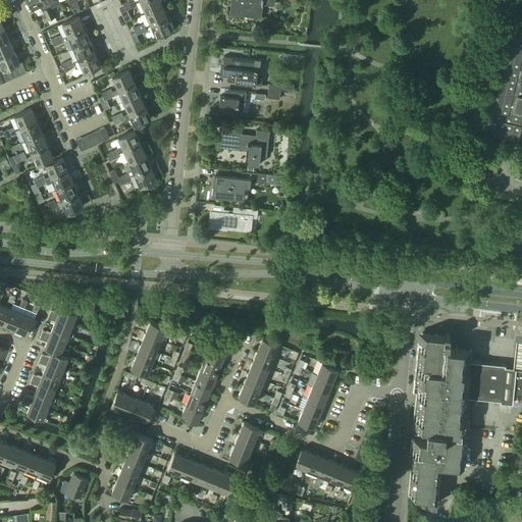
[(46,8),(42,0),(28,0),(32,8),(40,5),(43,9),(46,8)]
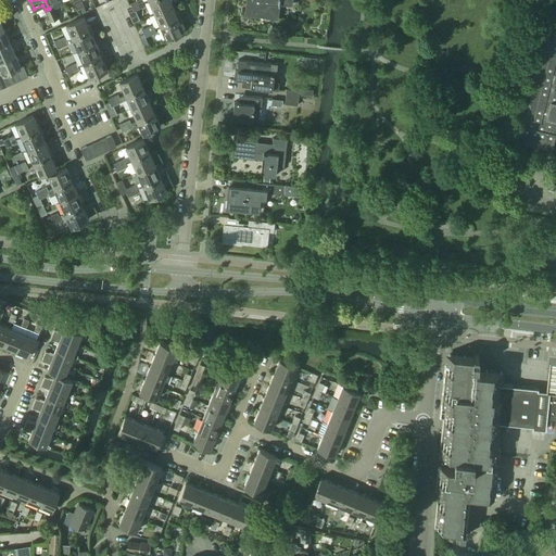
[(53,0),(45,0),(49,9),(46,10),(46,11),(49,15),(57,12),(53,7),(53,0)]
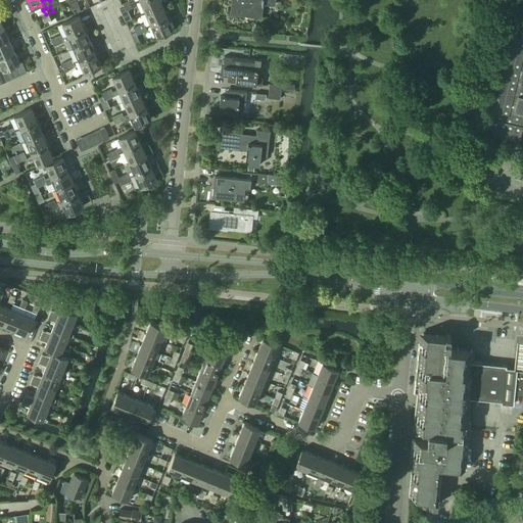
[(77,0),(69,4),(72,9),(80,6),(77,0)]
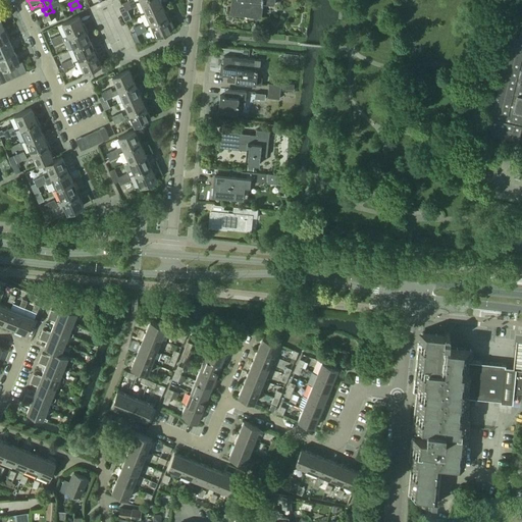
[(133,0),(129,0),(127,1),(131,8),(136,6),(133,0)]
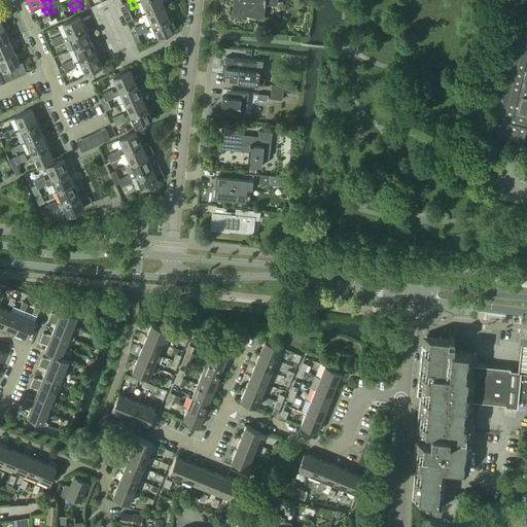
[(164,4),(161,0),(141,0),(146,11),(164,4)]
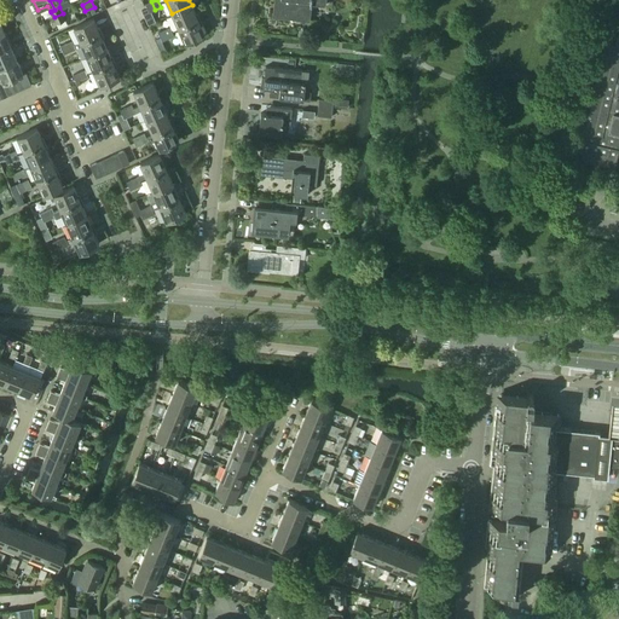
[(325,0),(281,0),(281,3),(275,1),(273,16),(311,19),(312,5),(312,4),(325,6),(325,3),(325,0)]
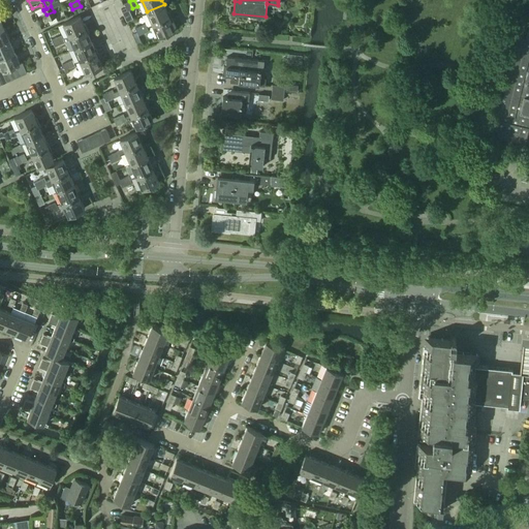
[(153,24),(169,17),(164,4),(147,11),(153,24)]
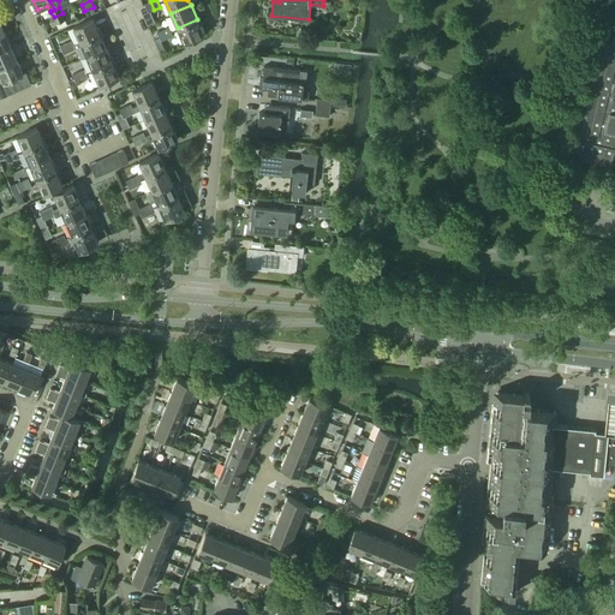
[(65,19),(63,13),(54,17),(57,23),(65,19)]
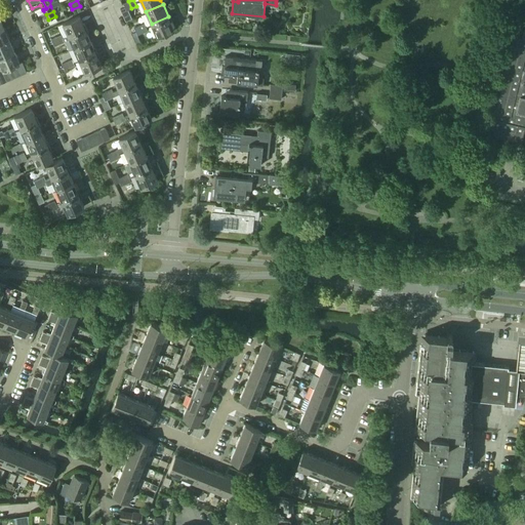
[(68,35),(85,28),(79,15),(63,24),(68,35)]
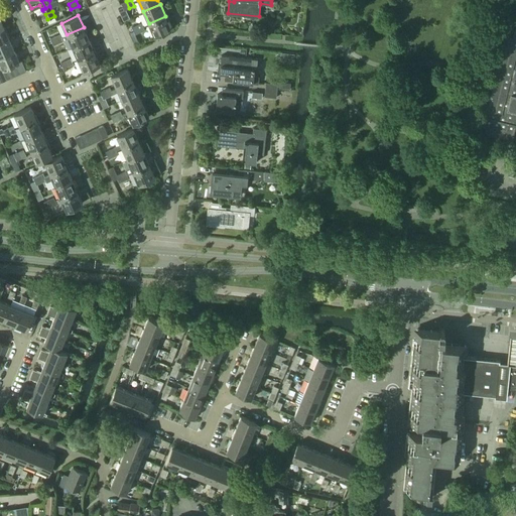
[(170,28),(165,16),(149,23),(154,36),(170,28)]
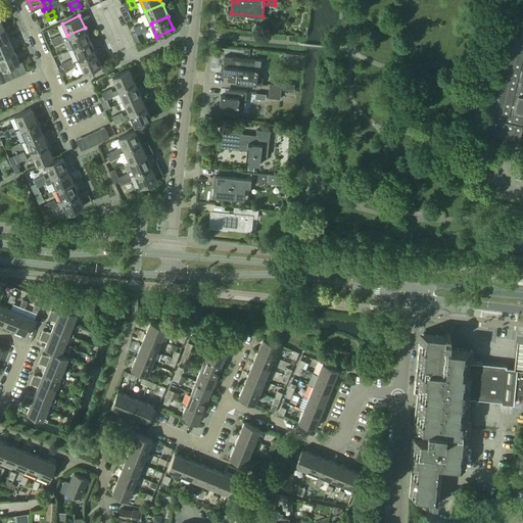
[(144,22),(138,26),(141,33),(147,30),(144,22)]
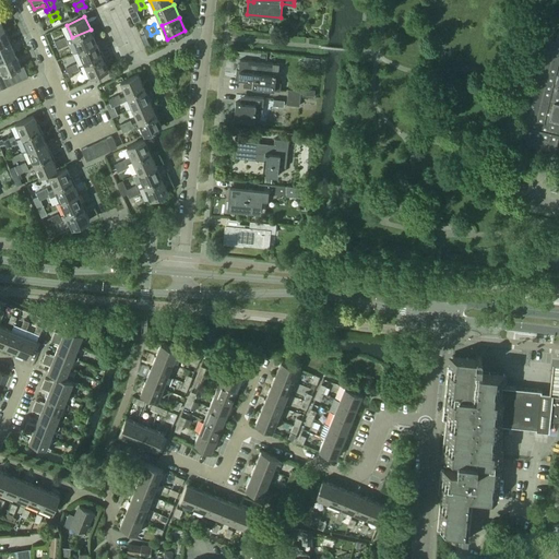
[(558,25),(556,42),(547,39),(531,107),(522,142),(555,151),(558,138),(558,25)]
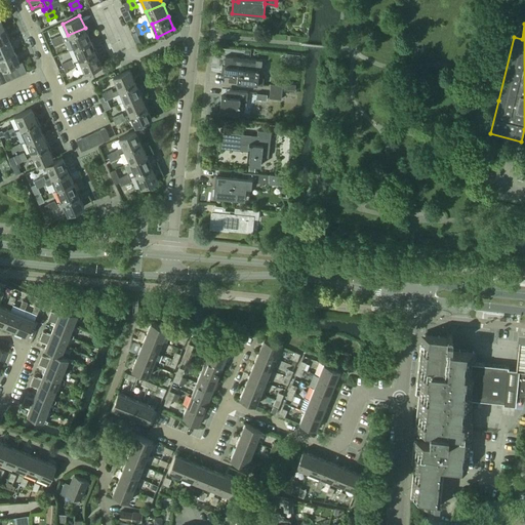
[(0,43),(9,39),(4,28),(0,29),(0,43)]
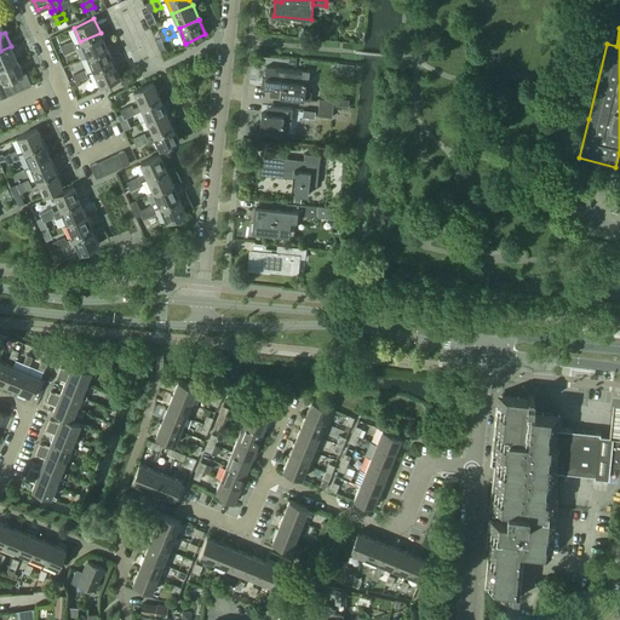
[(101,33),(80,41),(74,45),(73,40),(67,44),(70,52),(82,46),(87,57),(107,47),(101,33)]
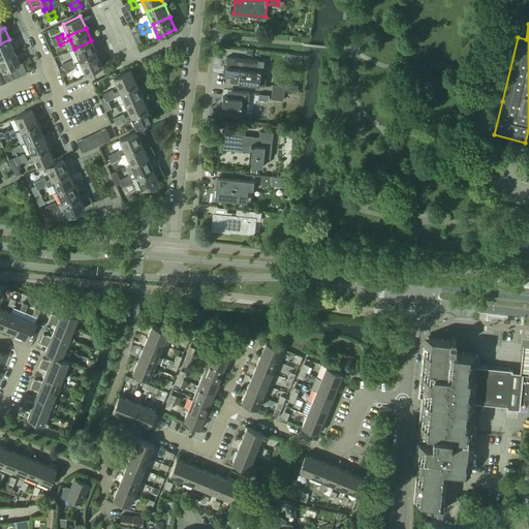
[(60,44),(57,37),(52,39),(55,47),(60,44)]
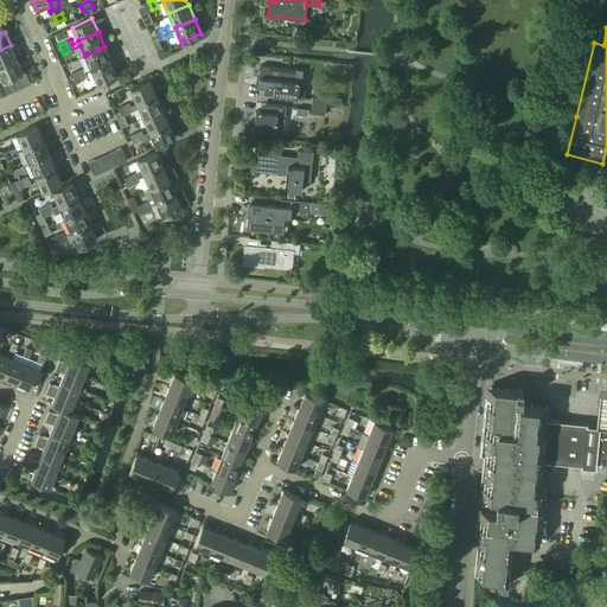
[(0,65),(17,59),(11,45),(0,50),(0,65)]
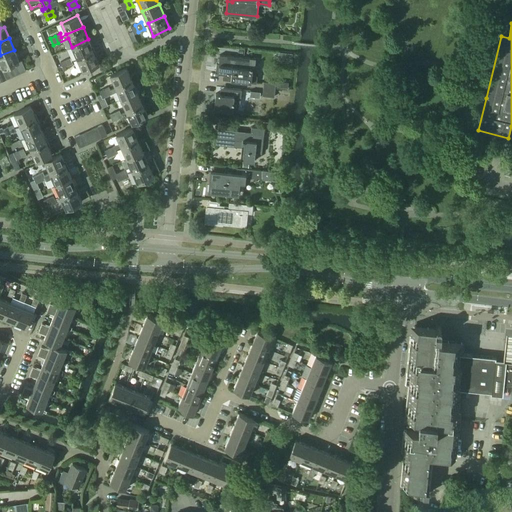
[(77,58),(93,51),(88,39),(72,47),(77,58)]
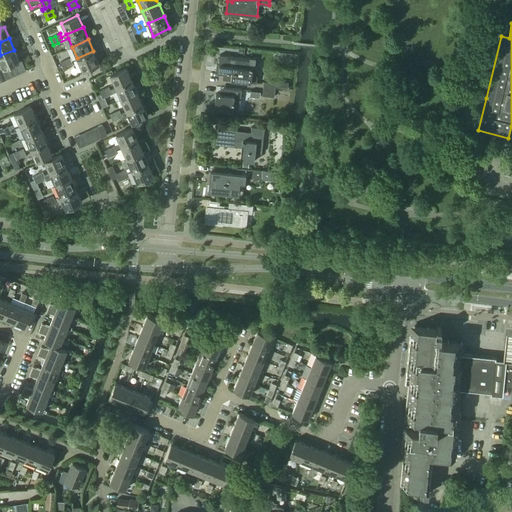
[(19,62),(14,50),(0,55),(0,61),(3,69),(19,62)]
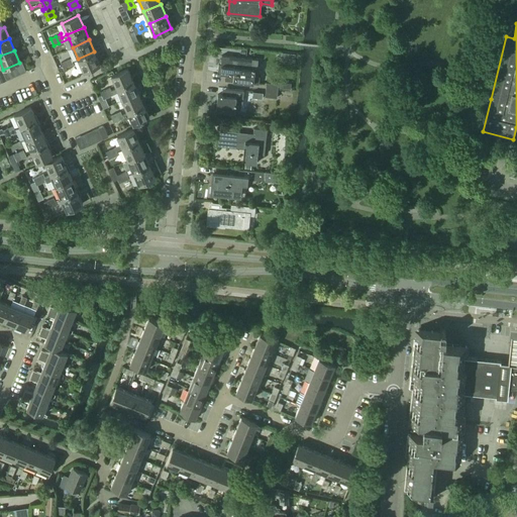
[(100,64),(94,52),(78,59),(84,72),(100,64)]
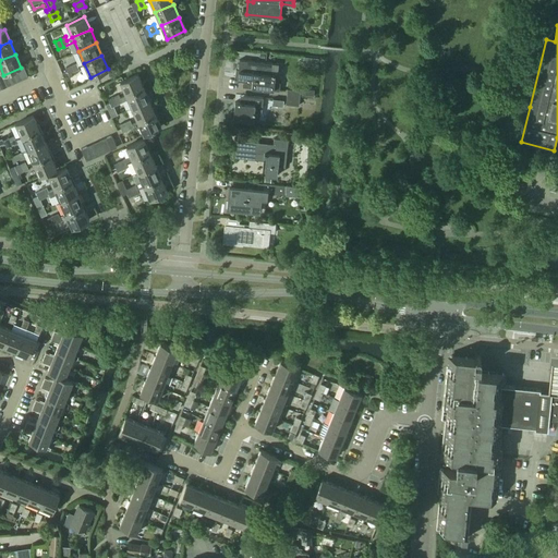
[(279,64),(240,60),(239,70),(235,70),(235,79),(244,79),(243,86),(279,91),(280,82),(277,82),(279,64)]
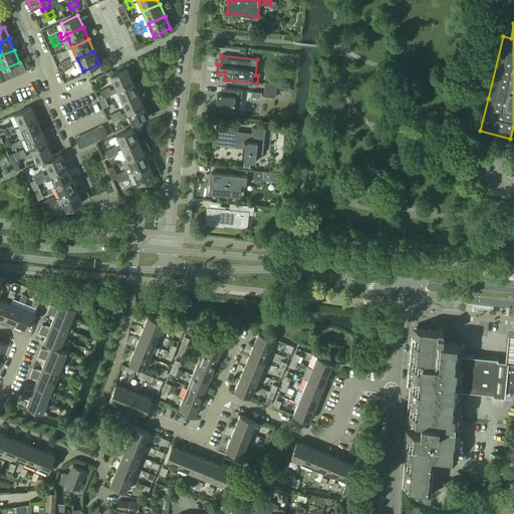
[(70,58),(65,60),(68,67),(73,65),(70,58)]
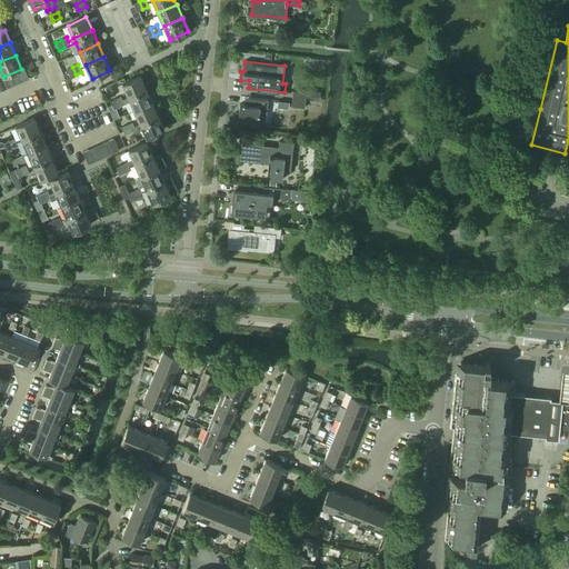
[(72,67),(67,69),(70,77),(76,75),(72,67)]
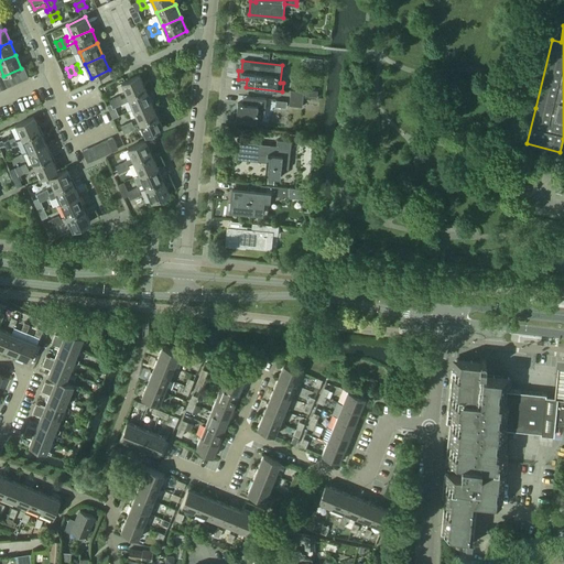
[(18,69),(23,80),(29,78),(24,67),(18,69)]
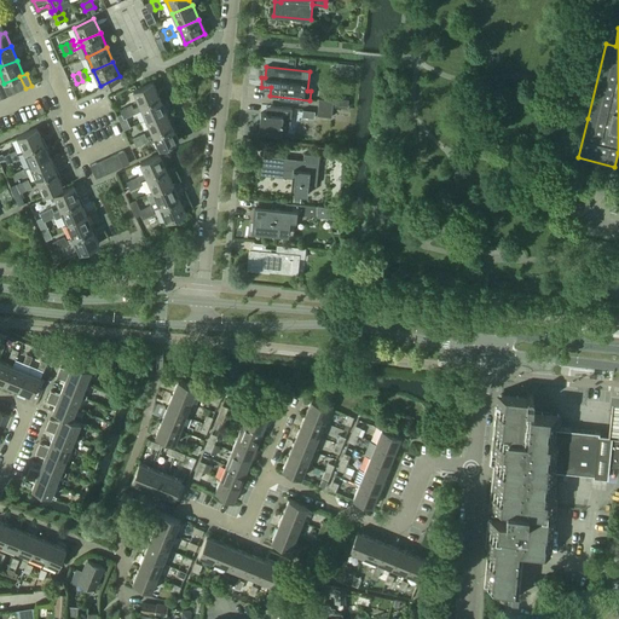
[(19,76),(13,80),(19,91),(25,88),(19,76)]
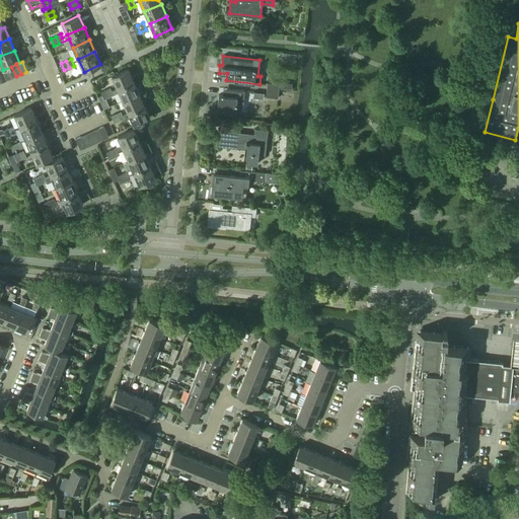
[(11,67),(6,69),(11,78),(16,76),(11,67)]
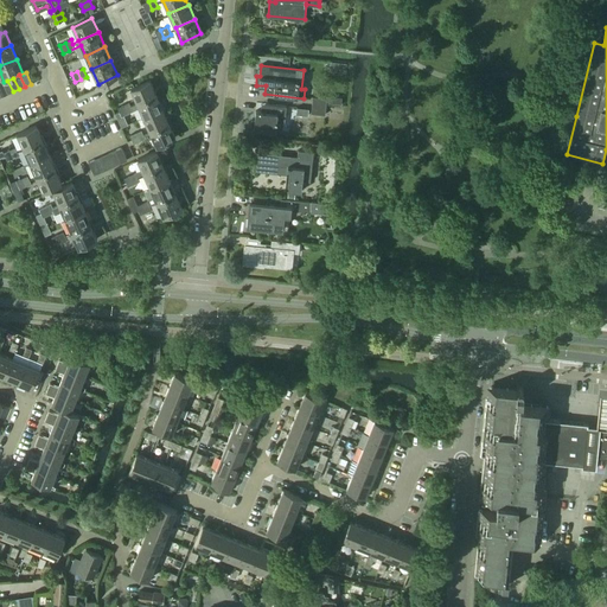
[(7,81),(1,83),(7,95),(13,91),(7,81)]
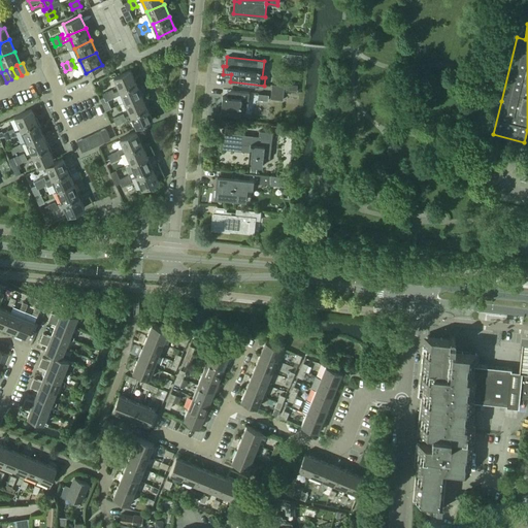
[(113,77),(120,90),(136,83),(131,70),(113,77)]
